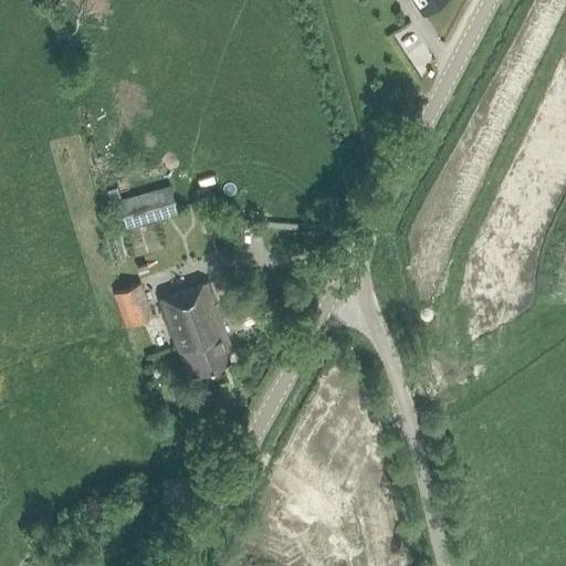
[(412,0),(422,13),(441,0),(412,0)]
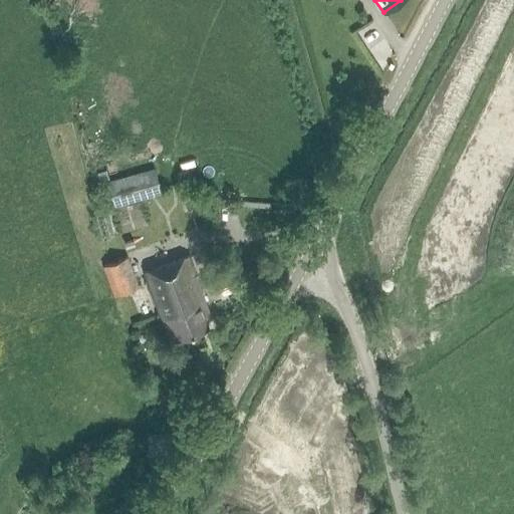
[(161,194),(154,169),(108,182),(114,206),(161,194)]
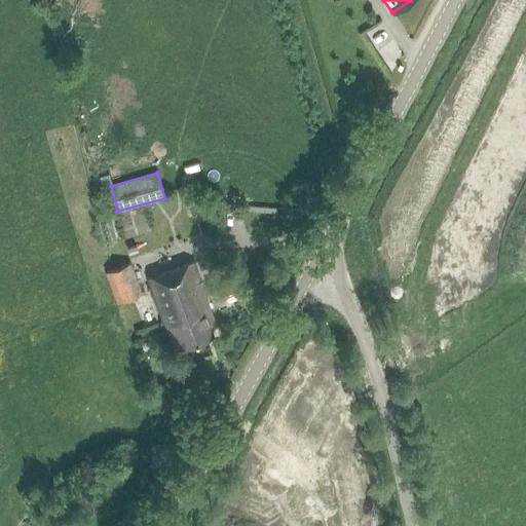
[(210,328),(216,326),(209,306),(211,305),(194,261),(148,278),(175,348),(214,336),(210,328)]
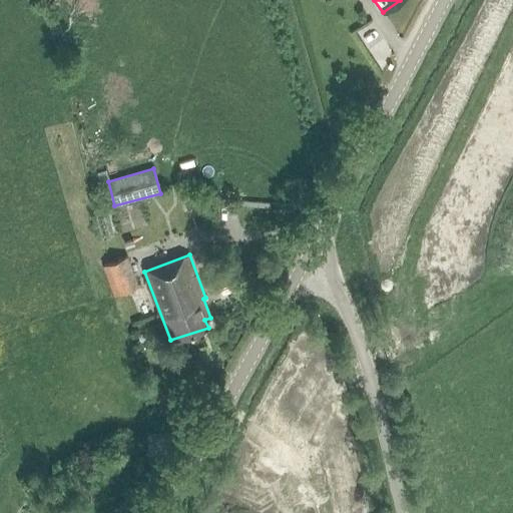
[(137,288),(126,258),(103,266),(113,296),(137,288)]
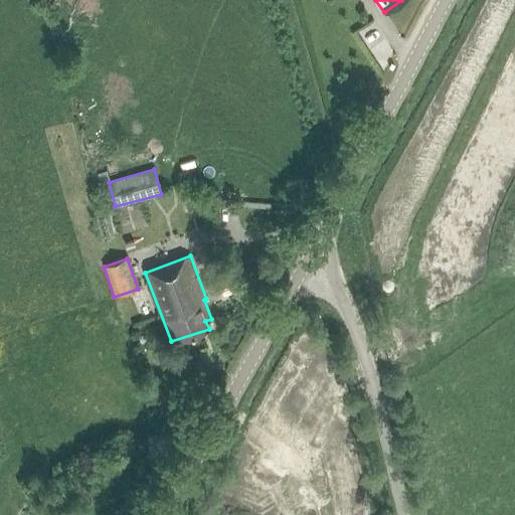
[(230,282),(226,270),(212,275),(216,286),(230,282)]
